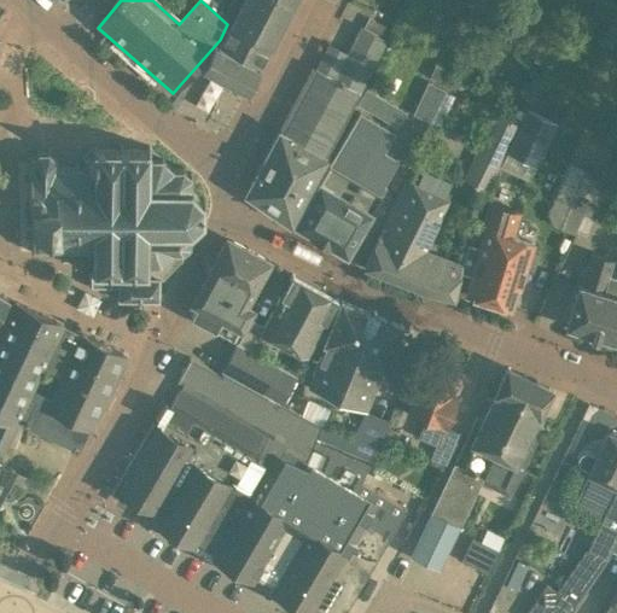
[(214,47),(202,71),(248,95),(297,0),(243,0),(219,50),(214,47)]
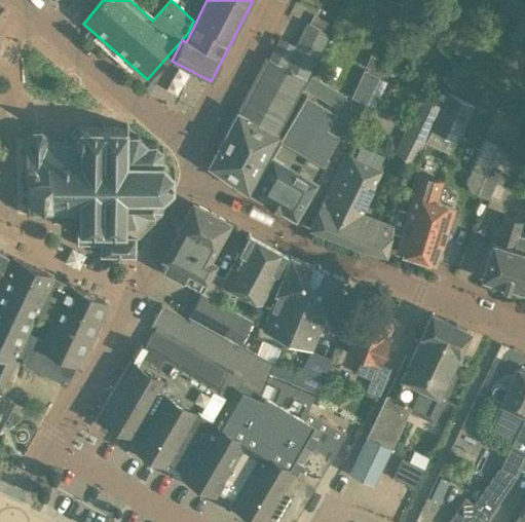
[(210,166),(210,168),(228,180),(228,181),(235,185),(236,186),(236,188),(241,191),(244,190),(245,192),(247,193),(275,137),(307,82),(330,38),(324,34),(328,26),(314,19),(309,27),(307,26),(296,48),(285,70),(268,62),(266,61),(253,87),(236,116),(210,166)]
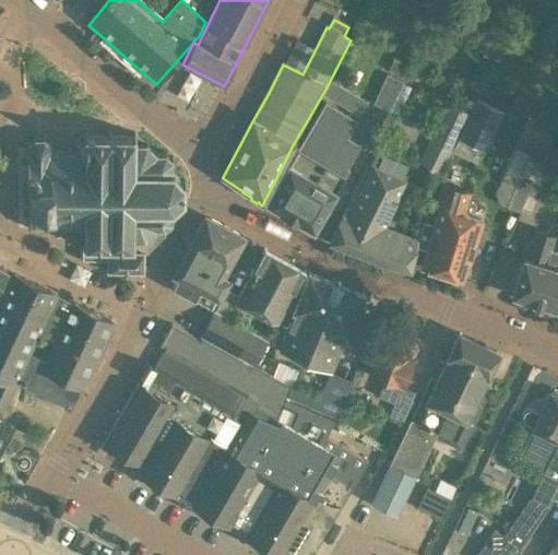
[(400,79),(405,68),(393,62),(389,72),(400,79)]
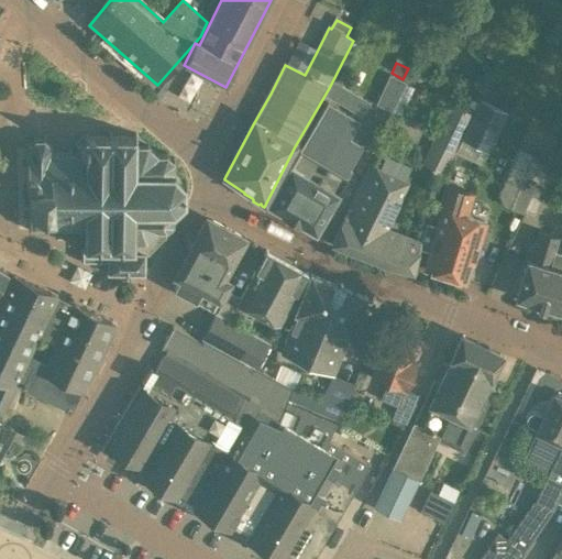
[(376,107),(393,114),(406,86),(390,78),(376,107)]
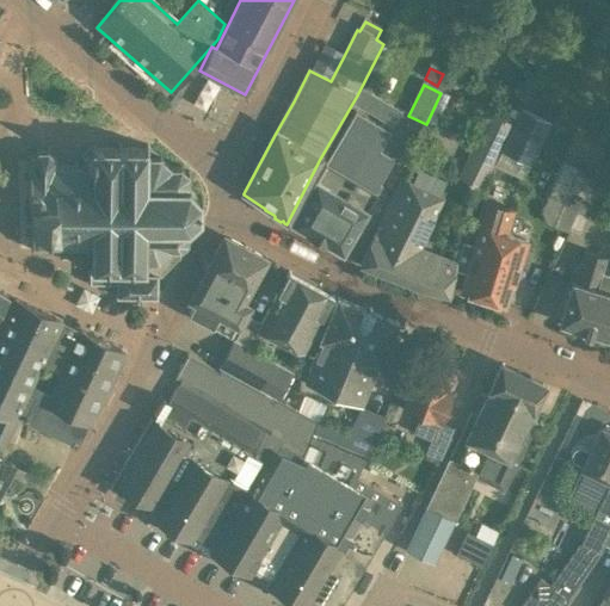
[(443,93),(430,119),(438,123),(451,97),(443,93)]
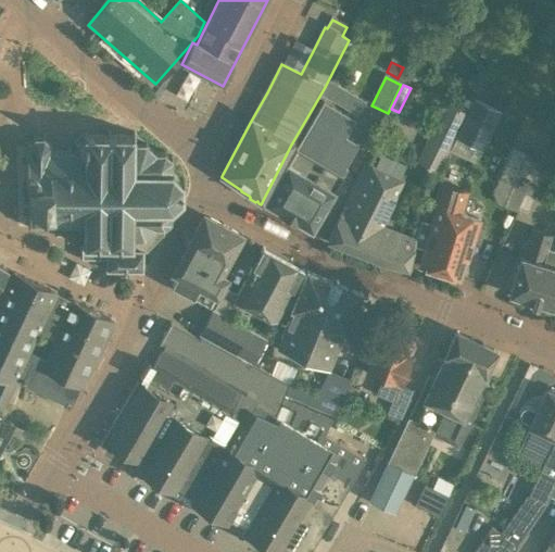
[(335,104),(341,91),(330,86),(324,98),(335,104)]
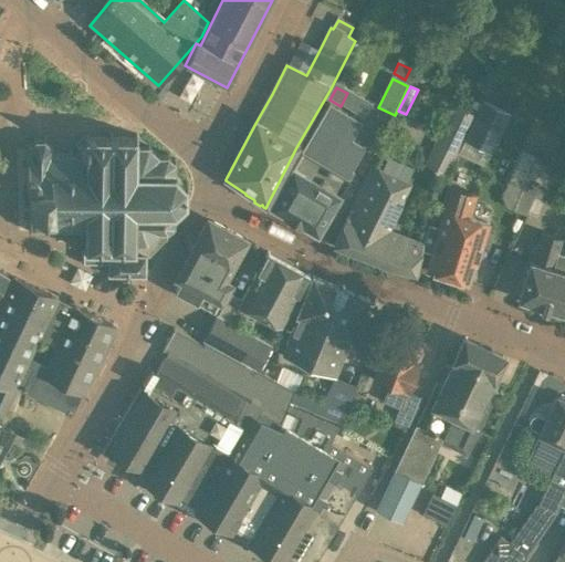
[(481,106),(479,105),(463,143),(491,156),(511,116),(482,102),(481,106)]
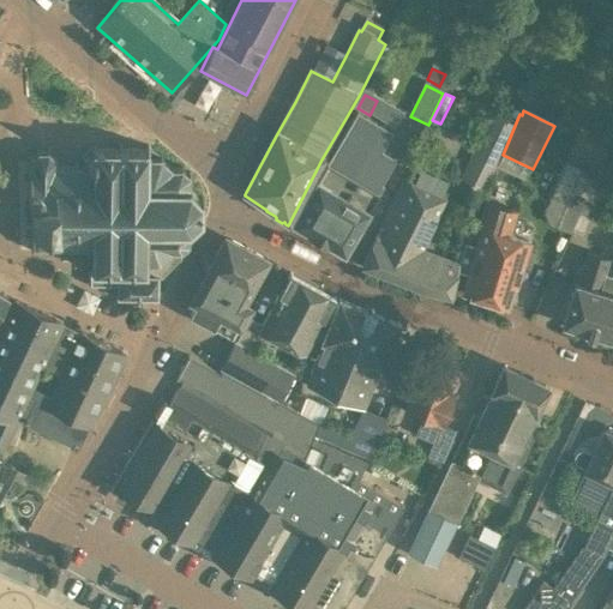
[(503,155),(520,114),(514,112),(508,124),(492,116),(461,182),(485,194),(503,155)]
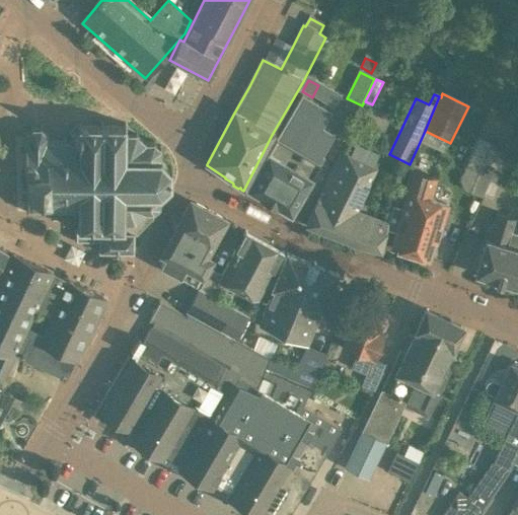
[(133,256),(134,254),(133,253),(133,237),(137,238),(137,236),(144,230),(146,229),(145,228),(152,222),(153,222),(152,215),(154,215),(154,213),(157,210),(159,211),(160,208),(158,207),(159,202),(161,201),(160,197),(168,189),(171,190),(172,188),(170,187),(170,174),(172,173),(171,170),(169,171),(160,163),(161,159),(159,158),(159,152),(161,151),(160,149),(158,150),(154,146),(155,144),(152,143),(152,145),(145,145),(137,137),(138,134),(127,129),(125,126),(122,129),(102,129),(102,125),(100,125),(100,129),(81,129),(78,126),(68,135),(75,142),(78,142),(78,145),(65,145),(65,141),(62,141),(62,145),(49,145),(49,141),(47,141),(47,139),(49,138),(48,136),(46,137),(42,133),(43,130),(41,129),(40,132),(33,132),(32,129),(30,130),(31,133),(27,137),(24,135),(23,138),(26,139),(26,141),(24,141),(23,162),(24,175),(26,216),(29,215),(28,212),(46,212),(46,215),(49,215),(49,211),(61,211),(62,215),(64,215),(64,211),(77,211),(77,228),(74,231),(76,233),(76,243),(75,244),(76,245),(77,244),(99,244),(99,253),(97,254),(99,255),(100,254),(109,254),(109,256),(112,256),(112,254),(121,254),(121,256),(123,258),(123,254),(132,254),(133,256)]
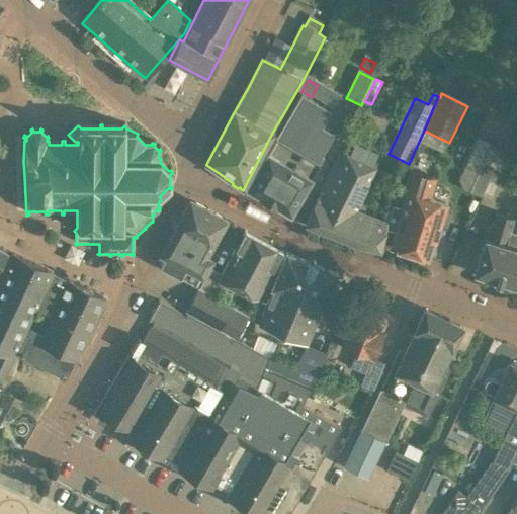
[(246,191),(290,217),(291,215),(327,154),(282,129),(246,191)]
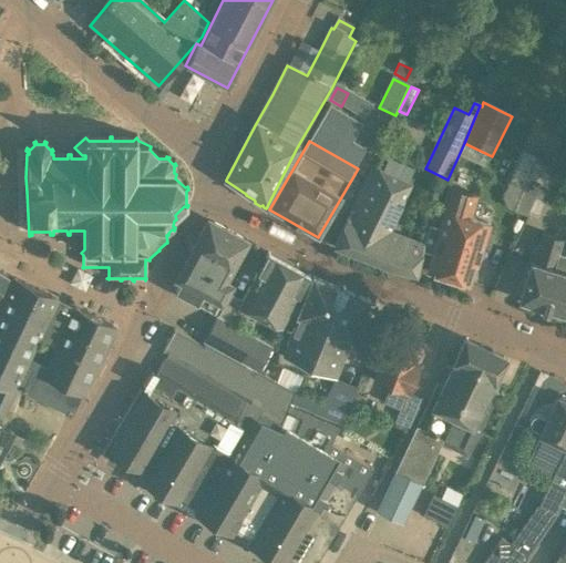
[(501,206),(527,218),(549,163),(523,153),(501,206)]
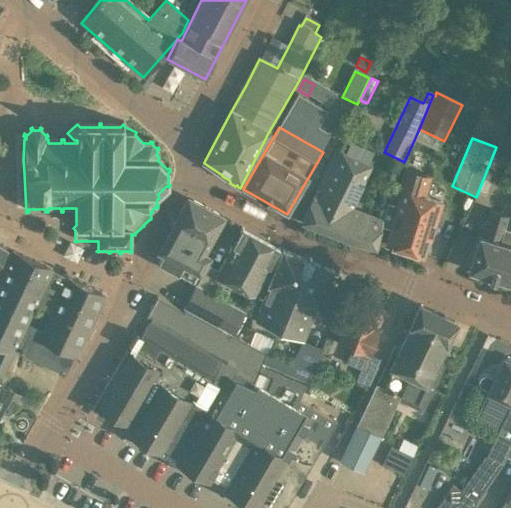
[(353,244),(374,249),(376,246),(381,222),(351,208),(370,167),(336,152),(303,221),(302,224),(353,244)]
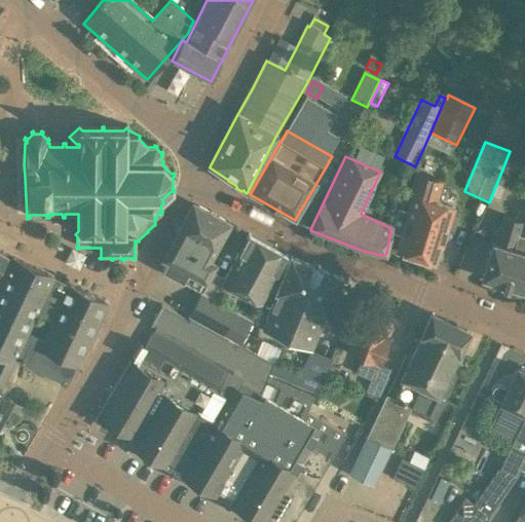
[(399,211),(391,234),(400,237),(402,237),(398,251),(397,255),(415,260),(427,264),(435,266),(435,265),(436,262),(440,249),(443,250),(449,232),(453,233),(457,221),(453,219),(455,211),(438,206),(444,184),(440,183),(416,175),(408,198),(411,199),(407,214),(399,211)]
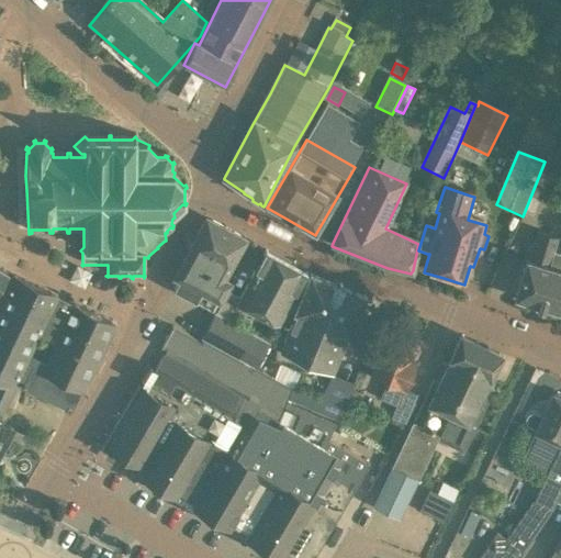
[(228,270),(244,241),(206,221),(191,249),(176,278),(179,281),(174,292),(213,314),(220,301),(228,285),(221,281),(228,270)]
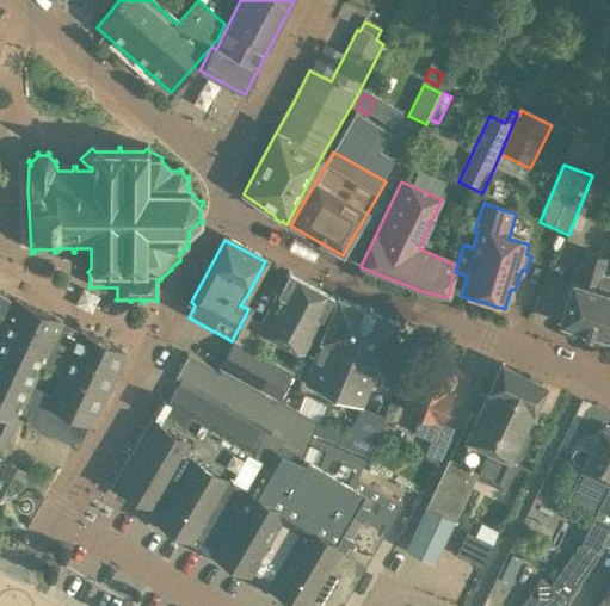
[(591,335),(609,340),(609,279),(603,277),(608,260),(584,254),(574,284),(572,284),(559,325),(591,336),(591,335)]
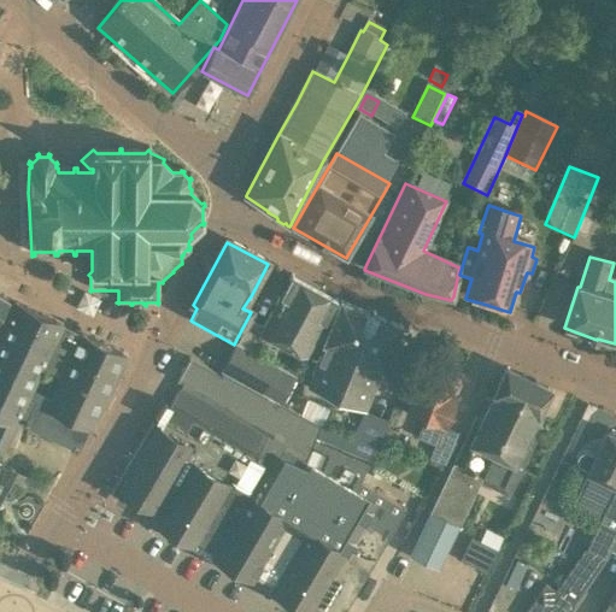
[(292,278),(286,289),(264,329),(251,322),(238,345),(257,355),(262,347),(276,354),(280,347),(305,362),(338,302),(292,278)]
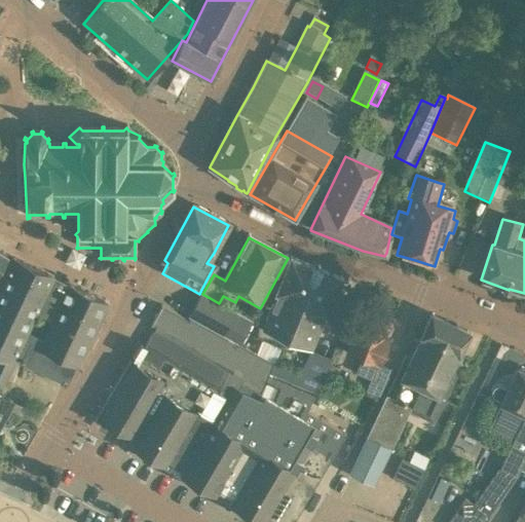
[(290,260),(275,297),(276,297),(261,332),(312,352),(326,318),(328,319),(343,281),(290,260)]
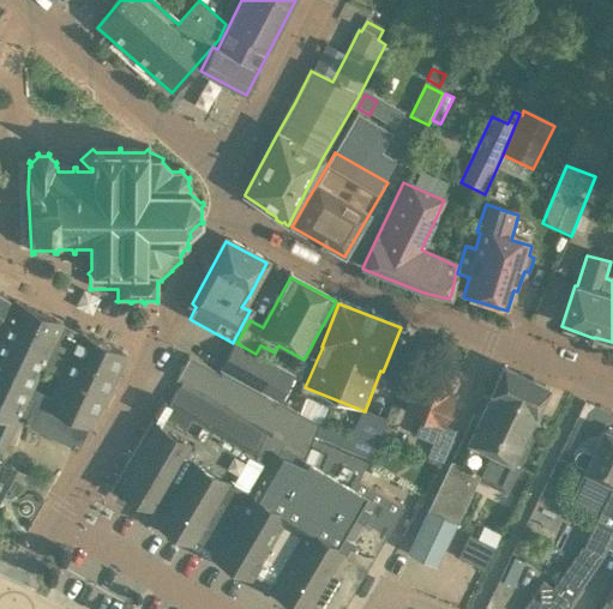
[(42,371),(60,379),(47,408),(36,403),(24,427),(78,452),(88,430),(91,432),(126,357),(68,332),(62,329),(62,327),(14,305),(0,335),(0,445),(6,448),(42,371)]
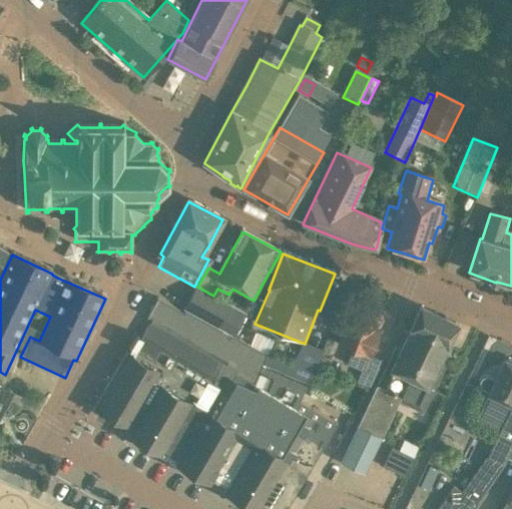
[(183,312),(184,312),(233,339),(247,315),(213,296),(197,287),(183,312)]
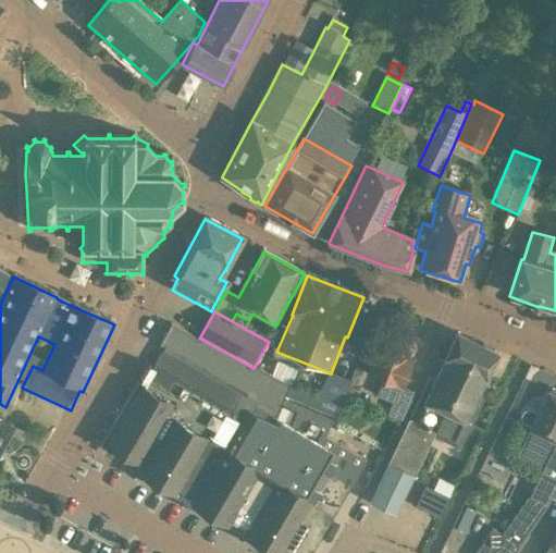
[(198,342),(171,327),(159,346),(161,347),(165,349),(153,369),(149,366),(140,381),(145,384),(143,388),(137,385),(101,449),(140,471),(137,477),(175,499),(178,493),(193,502),(189,507),(229,530),(232,525),(245,533),(242,539),(266,552),(312,552),(374,450),(330,427),(334,418),(312,409),(285,397),(289,388),(254,368),(200,339),(198,342)]
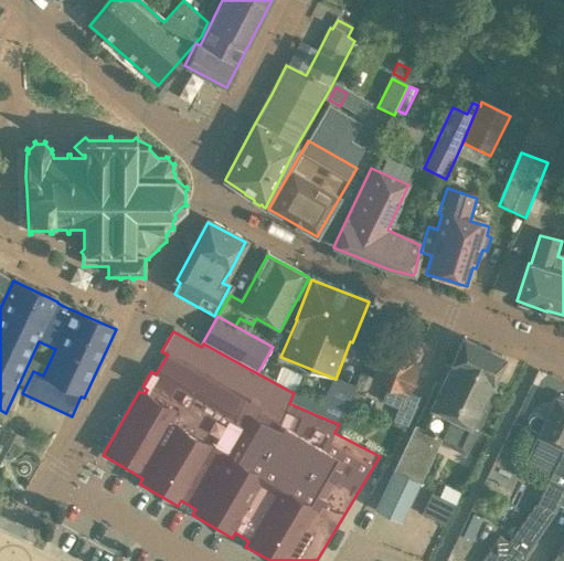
[(392,334),(373,382),(389,388),(382,403),(400,411),(398,411),(394,422),(407,427),(422,400),(408,393),(418,366),(414,363),(421,345),(392,334)]
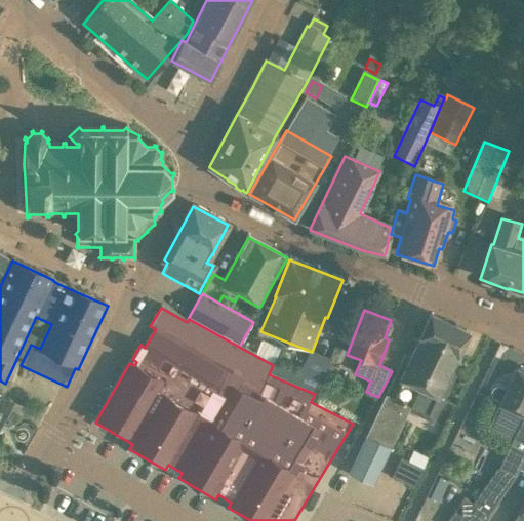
[(431,316),(426,326),(409,359),(404,357),(386,397),(409,408),(449,325),(431,316)]
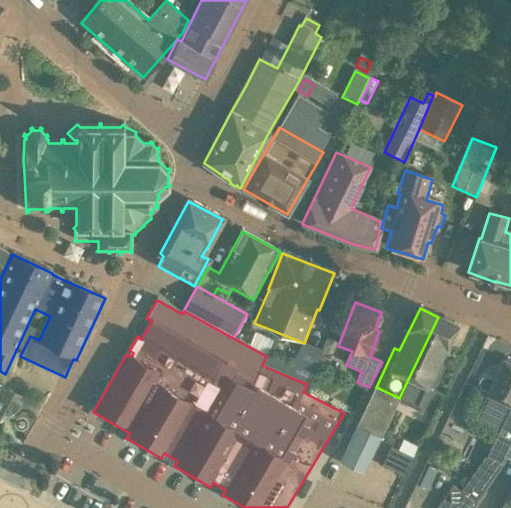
[(439,364),(457,326),(438,317),(399,398),(399,399),(400,399),(423,410),(444,367),(439,364)]
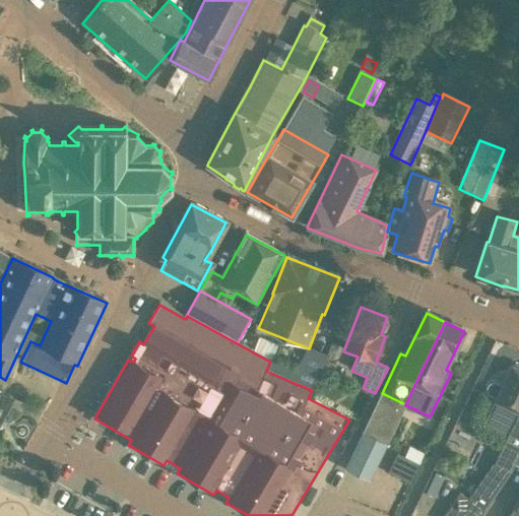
[(313,391),(325,364),(304,355),(292,382),(312,390),(313,391)]
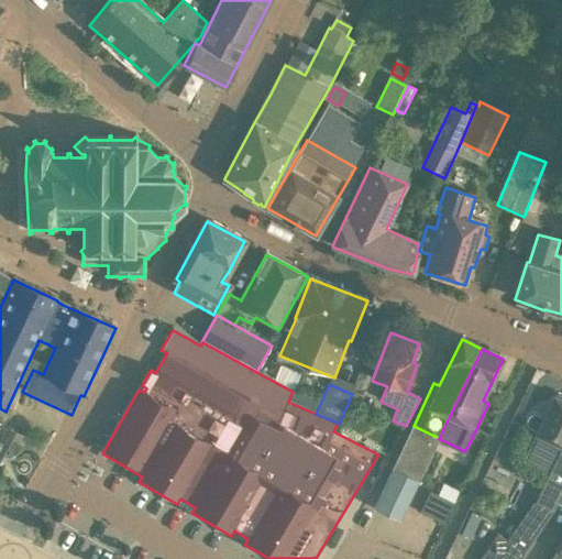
[(561,401),(553,397),(543,418),(535,414),(528,417),(526,423),(528,429),(536,434),(536,435),(546,440),(538,458),(554,466),(561,448),(561,401)]
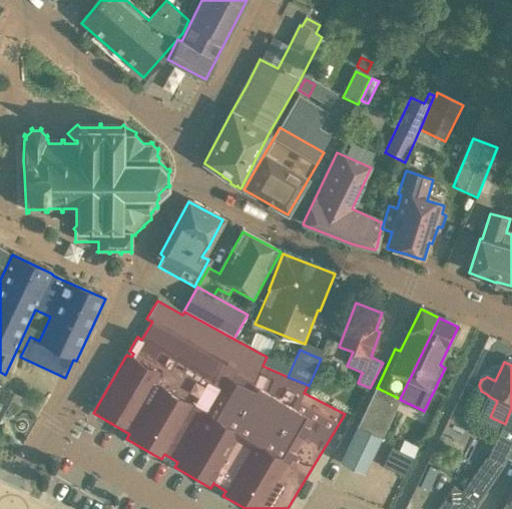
[(0,388),(0,413),(2,414),(6,407),(13,395),(0,388)]
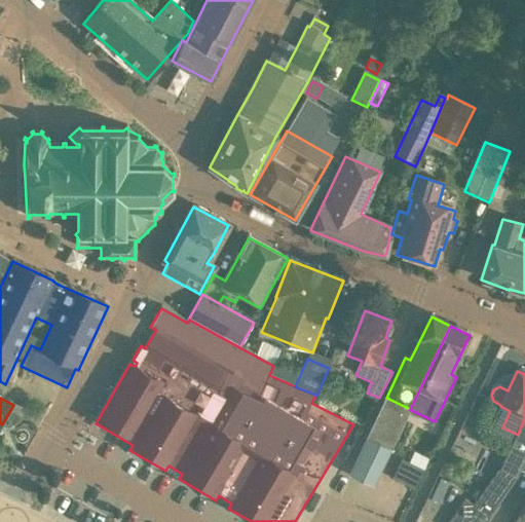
[(410,410),(386,398),(367,438),(391,450),(411,410),(410,410)]
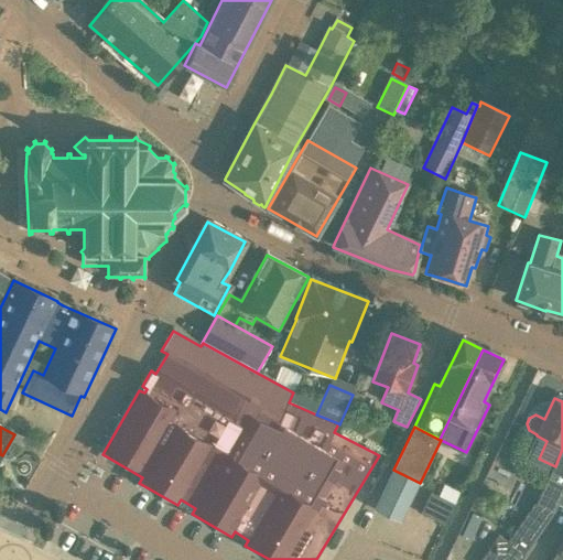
[(536,505),(508,544),(499,537),(484,559),(523,559),(527,556),(555,515),(560,506),(562,507),(562,449),(555,466),(537,505),(536,505)]
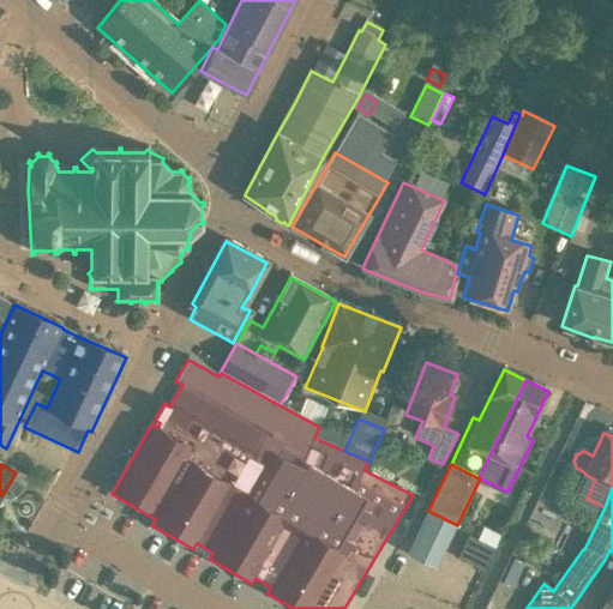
[(457,525),(428,511),(407,555),(437,568),(457,525)]
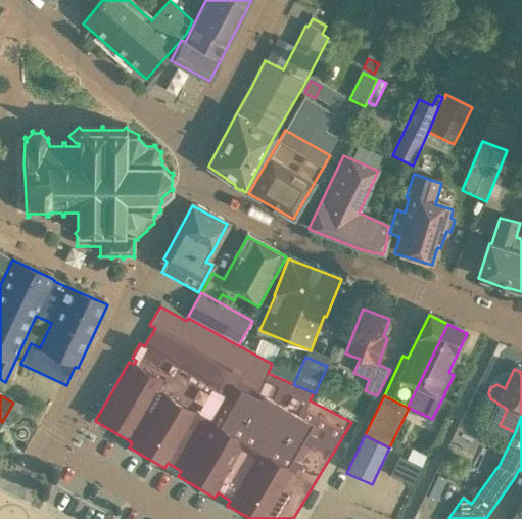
[(421,469),(410,463),(400,482),(413,487),(421,469)]
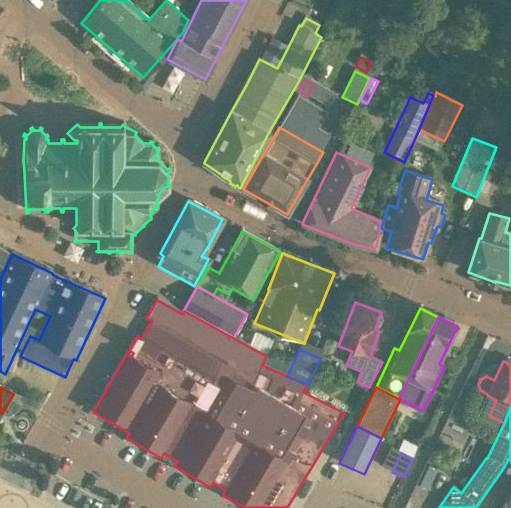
[(510,494),(502,507),(510,507),(510,494)]
